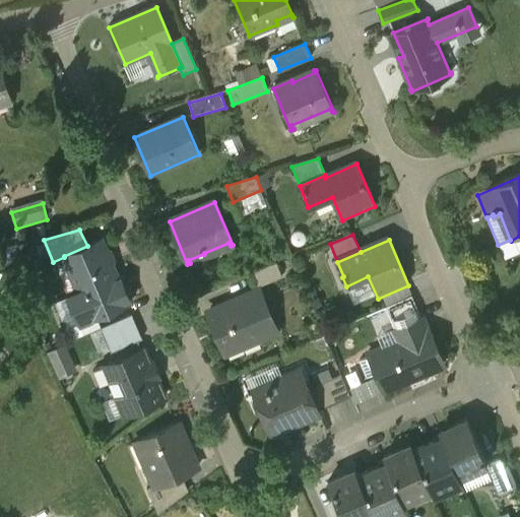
[(87,246),(64,256),(64,257),(81,295),(117,279),(100,241),(87,246)]
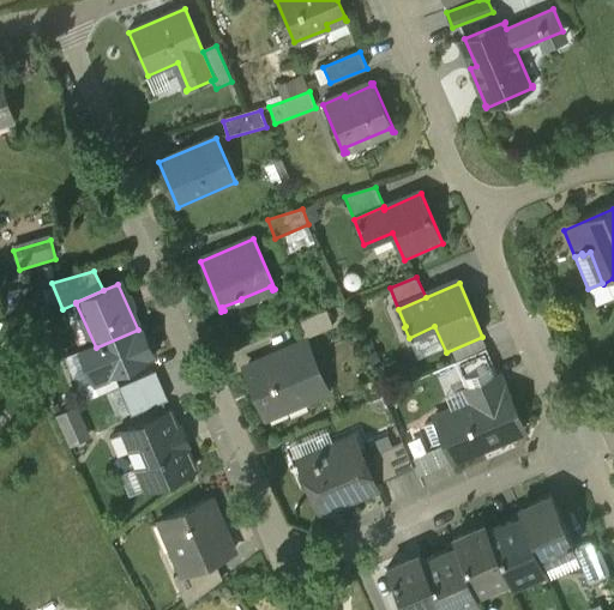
[(326,310),(295,322),(302,340),(333,327),(326,310)]
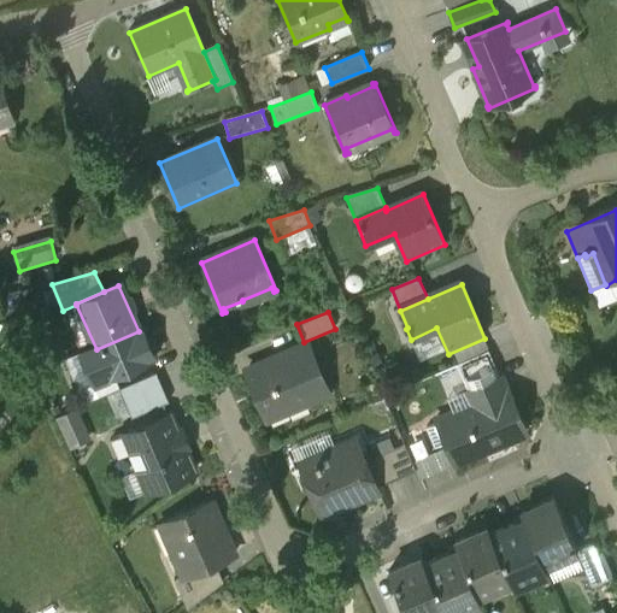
[(307,346),(287,354),(288,355),(266,365),(265,364),(247,371),(268,419),(328,393),(307,346)]
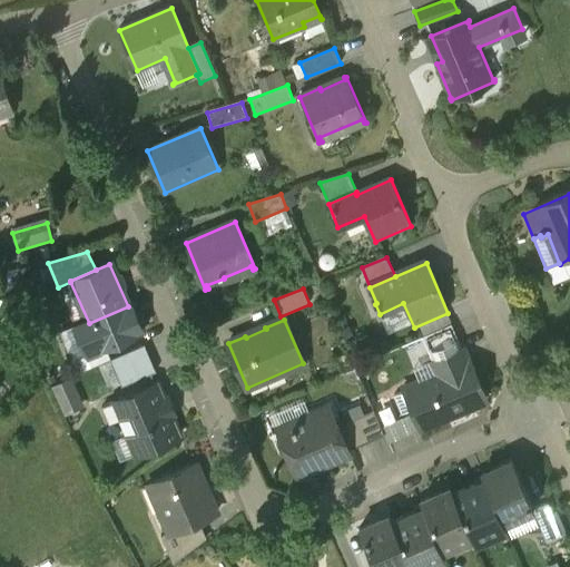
[(451,326),(422,339),(430,357),(459,344),(451,326)]
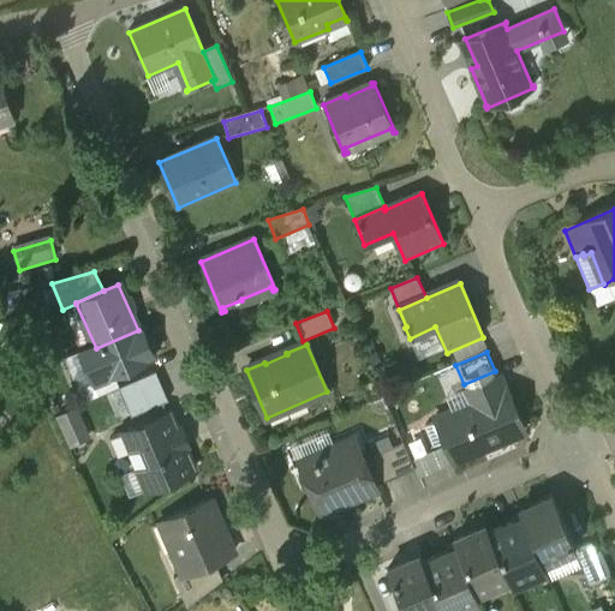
[(39,377),(58,405),(76,393),(58,365),(39,377)]
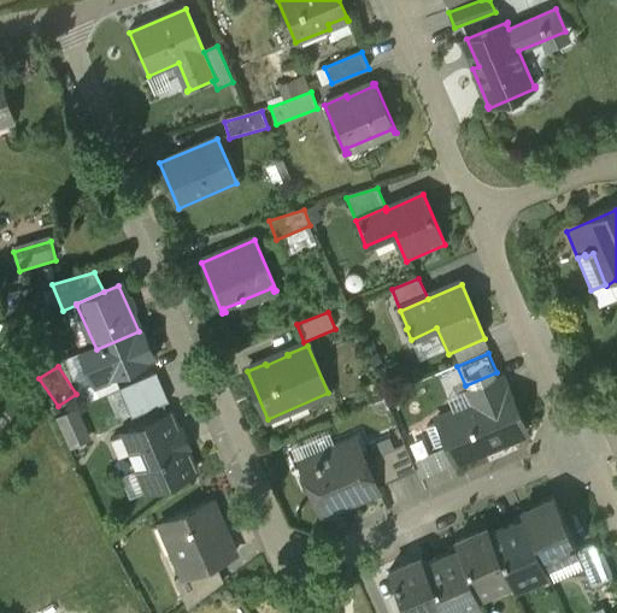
[(157,373),(119,389),(131,418),(169,402),(157,373)]
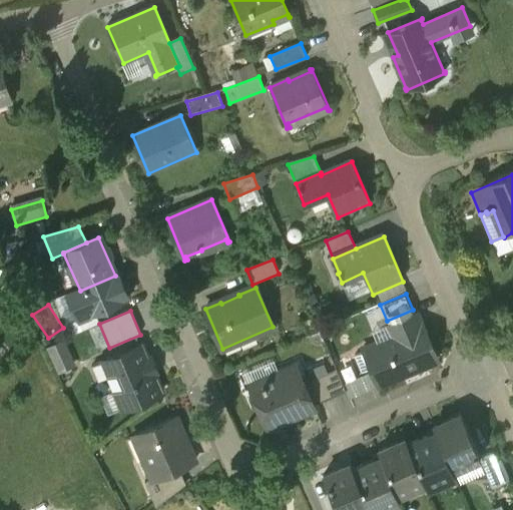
[(400,336),(369,350),(375,364),(370,366),(379,387),(438,362),(423,327),(421,327),(416,317),(396,326),(400,336)]
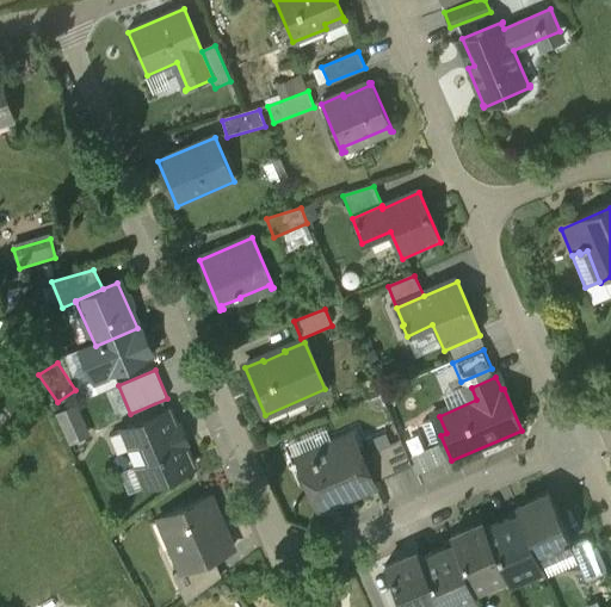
[(75,407),(60,413),(73,441),(87,434),(75,407)]
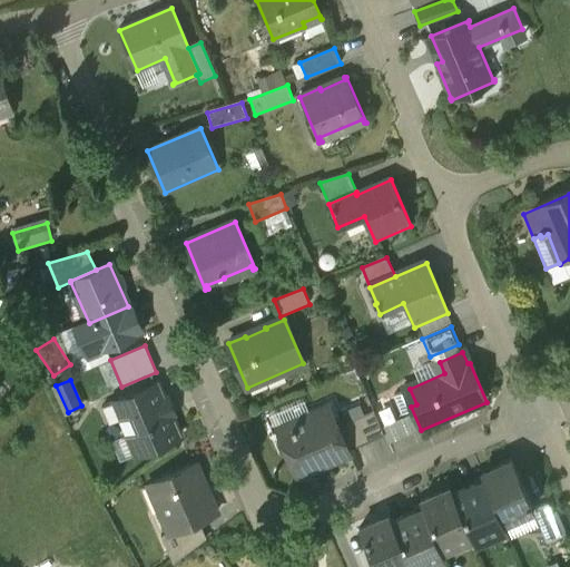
[(157,383),(112,402),(114,404),(119,401),(126,416),(119,419),(119,420),(120,419),(126,433),(126,434),(126,436),(127,436),(136,456),(180,437),(157,383)]
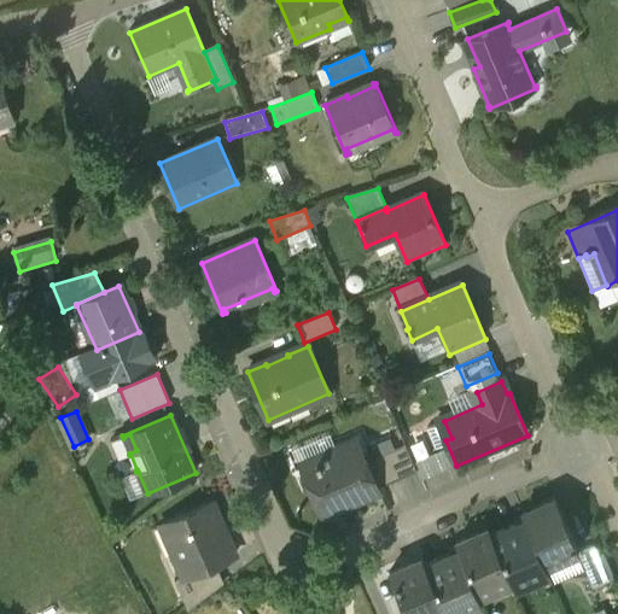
[(356,440),(314,458),(318,467),(302,473),(299,481),(304,492),(312,495),(313,493),(322,516),(379,492),(378,489),(367,465),(356,440)]
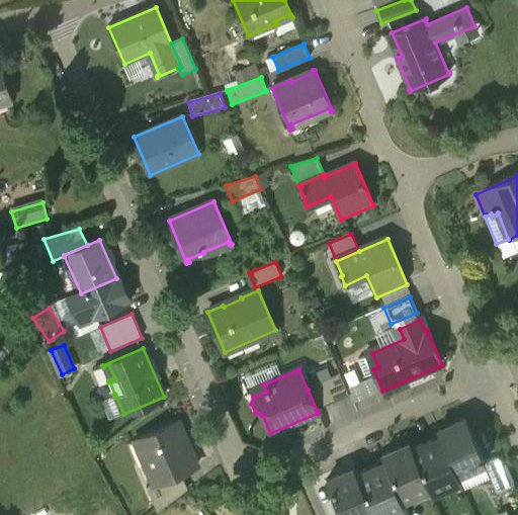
[(339,373),(315,383),(315,385),(308,390),(317,410),(349,396),(339,373)]
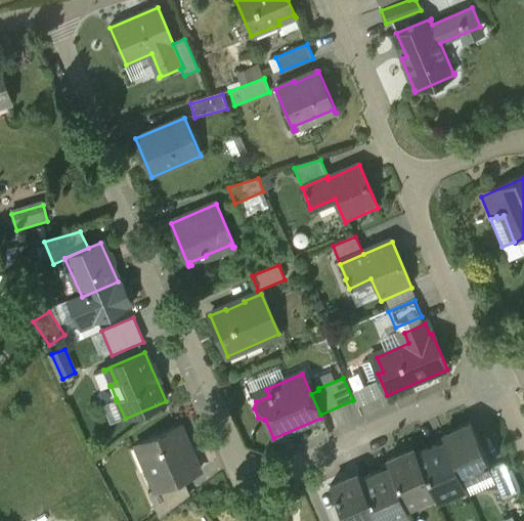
[(490,470),(490,469),(471,425),(443,437),(445,443),(462,481),(489,470),(490,470)]
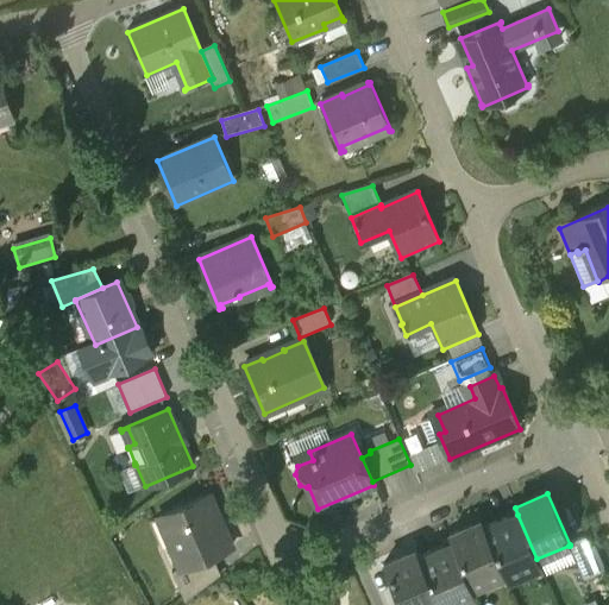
[(209,496),(158,517),(162,521),(167,518),(177,543),(173,546),(182,569),(213,556),(232,548),(209,496)]
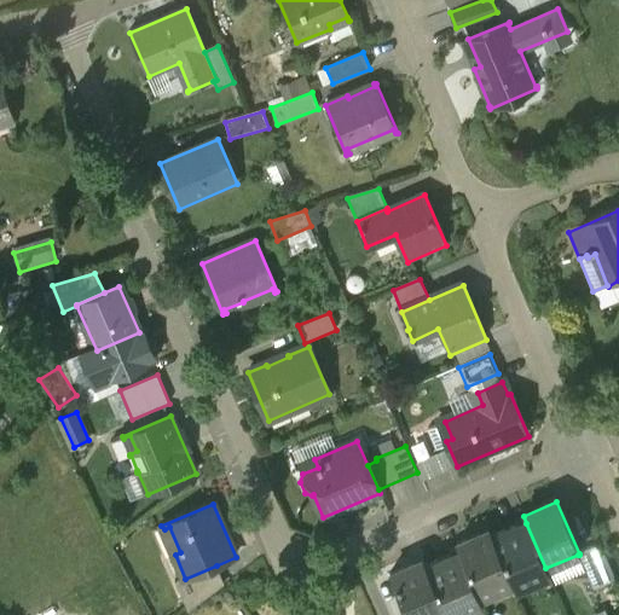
[(526,523),(492,538),(513,584),(516,591),(549,576),(545,568),(526,523)]
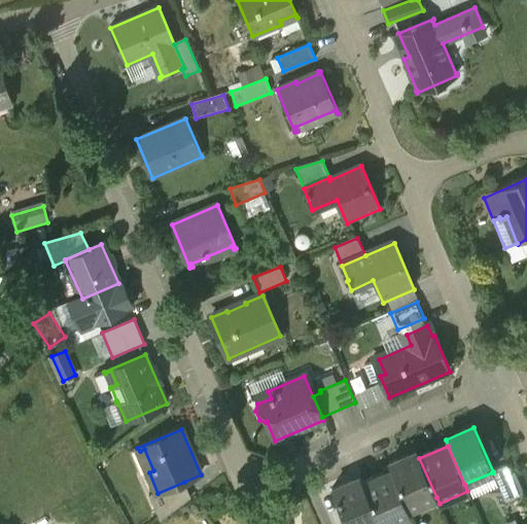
[(417,452),(389,464),(391,470),(409,510),(410,510),(408,503),(432,493),(434,498),(436,497),(419,458),(417,452)]
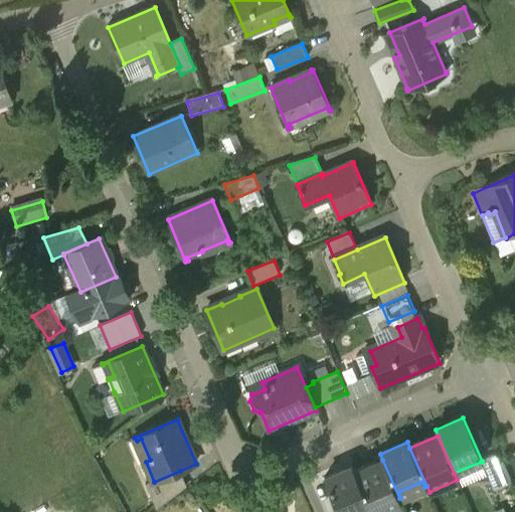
[(508,486),(495,456),(482,461),(482,462),(481,462),(494,492),(508,486)]
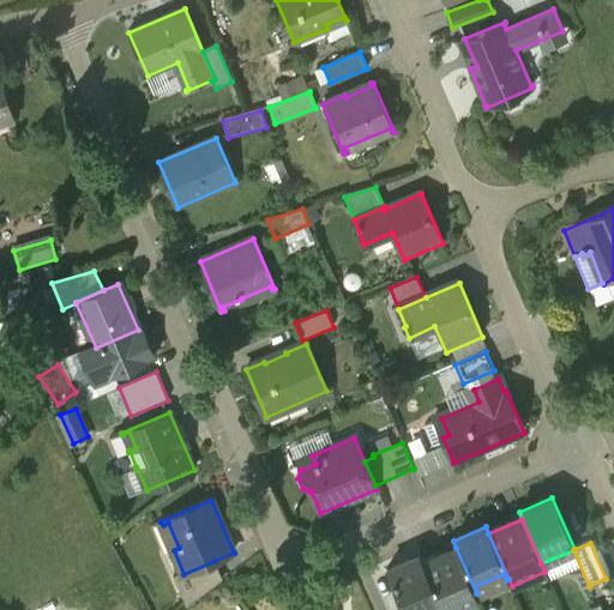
[(456,548),(422,562),(443,609),(456,609),(479,601),(476,593),(456,548)]
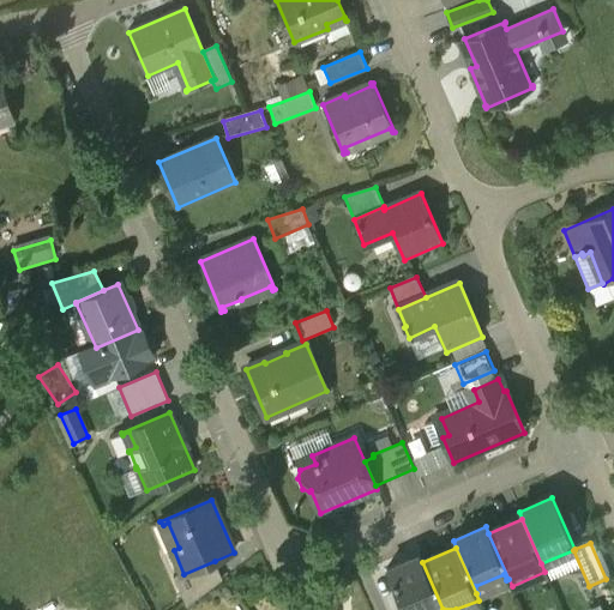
[(443,609),(422,562),(420,555),(386,569),(404,609),(443,609)]
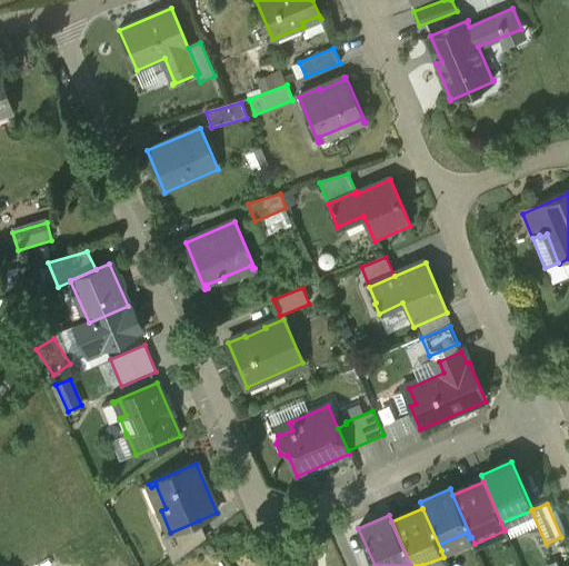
[(170,533),(162,536),(173,562),(205,537),(199,520),(170,533)]
